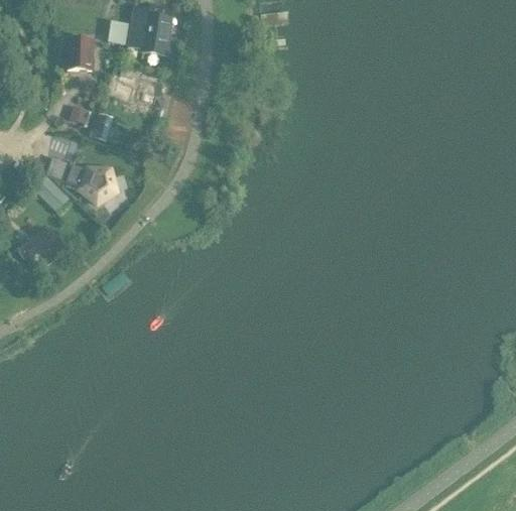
[(142,51),(163,54),(171,6),(149,3),(148,15),(134,13),(129,45),(142,47),(142,51)]
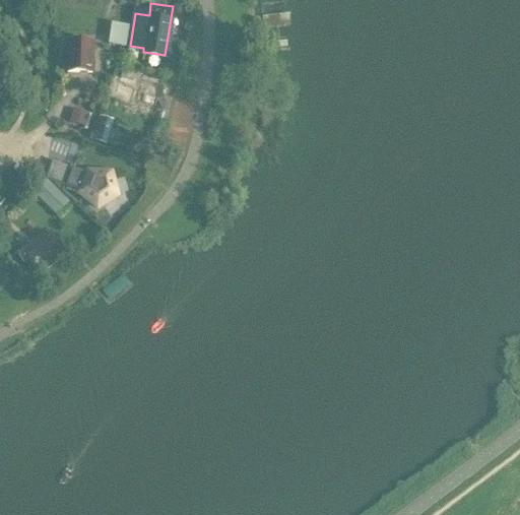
[(109,41),(125,44),(129,22),(113,19),(109,41)]
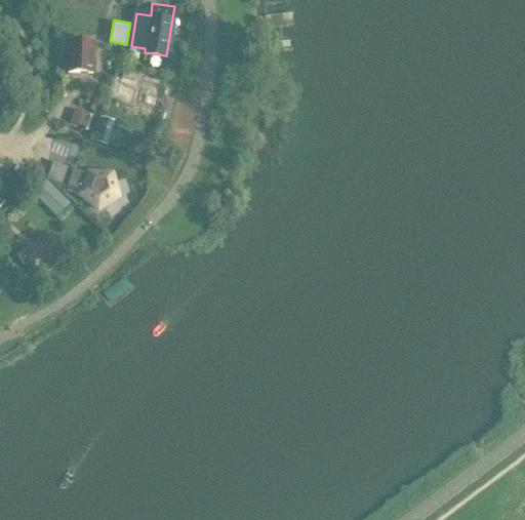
[(69,40),(68,69),(93,70),(93,41),(69,40)]
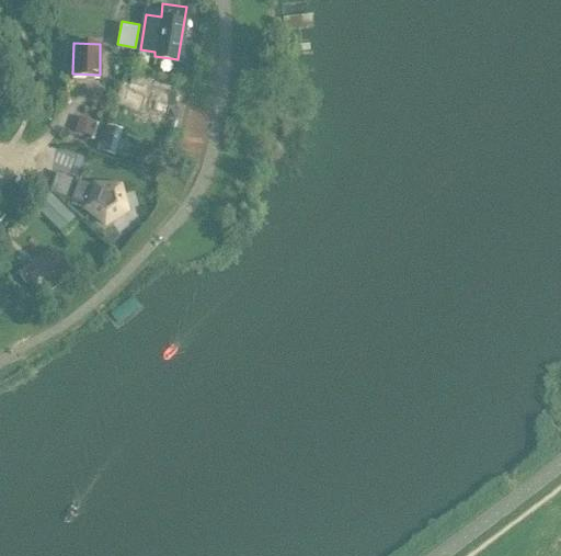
[(144,78),(132,112),(159,122),(172,89),(144,78)]
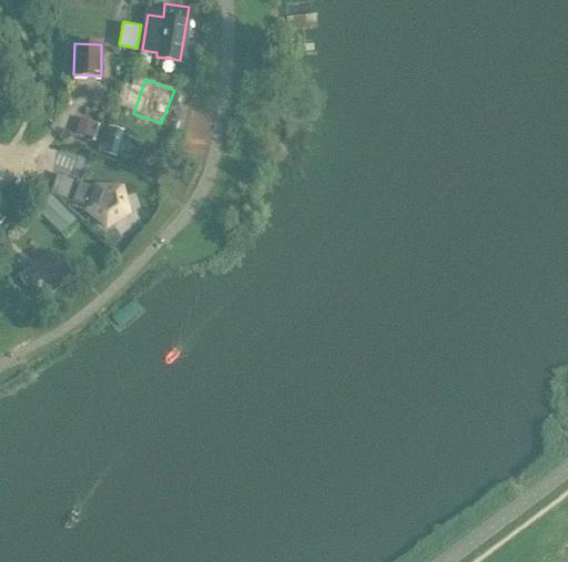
[(104,220),(120,206),(115,187),(94,187),(88,206),(104,220)]
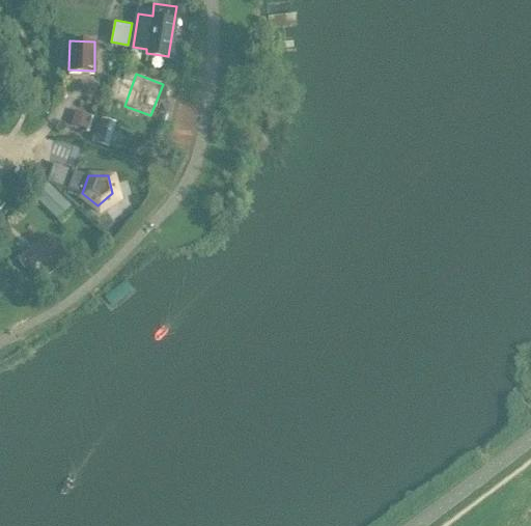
[(31,186),(34,189),(55,209),(64,199),(40,176),(31,186)]
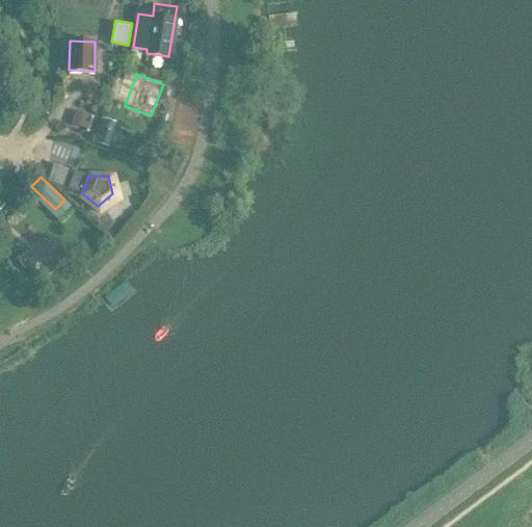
[(40,277),(63,260),(65,258),(49,233),(17,256),(23,264),(29,260),(40,277)]
